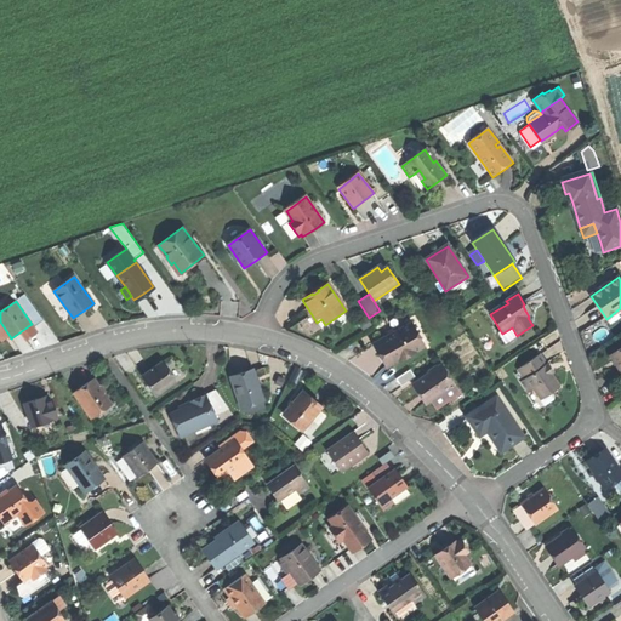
[(0,336),(3,341),(10,336),(0,322),(0,336)]
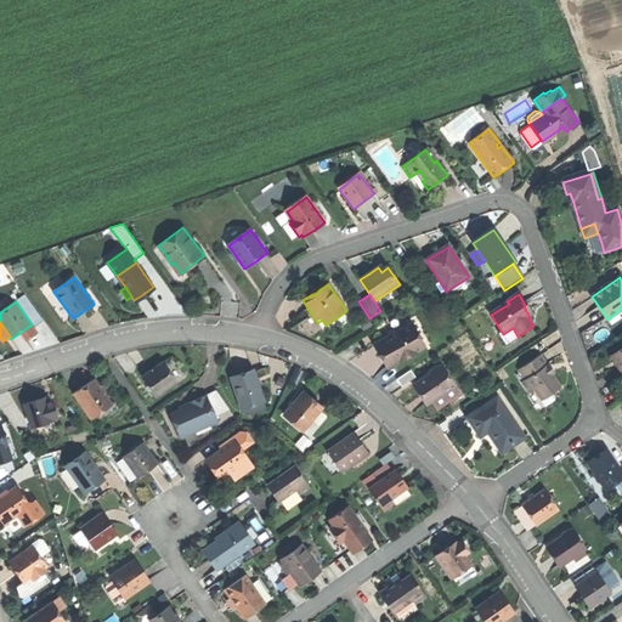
[(413,323),(410,326),(423,350),(427,348),(413,323)]
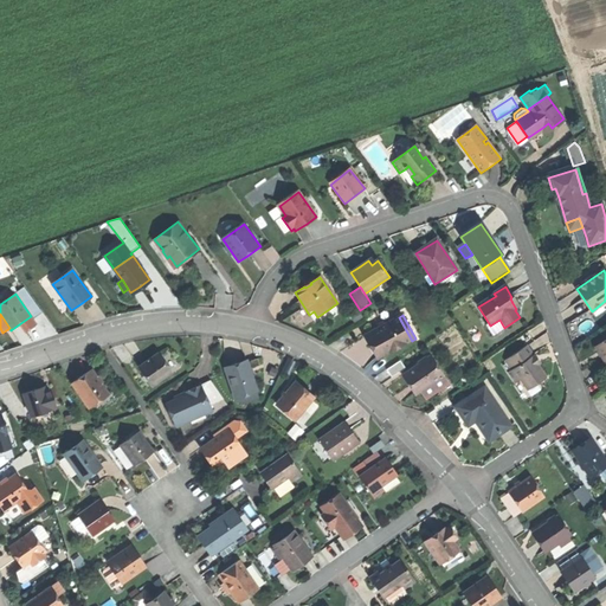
[(372,349),(378,360),(412,341),(399,317),(365,336),(372,349)]
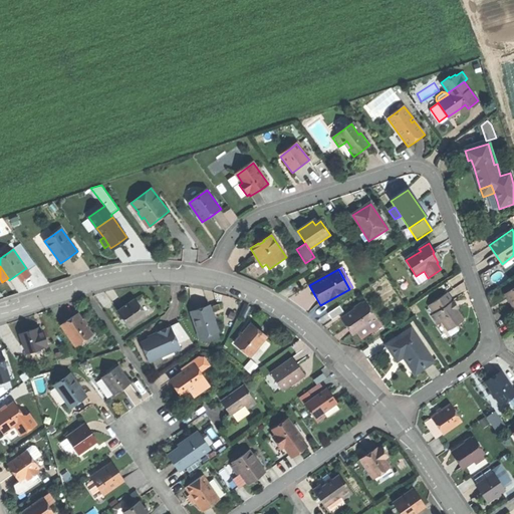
[(420,283),(428,278),(424,271),(416,276),(415,277),(420,283)]
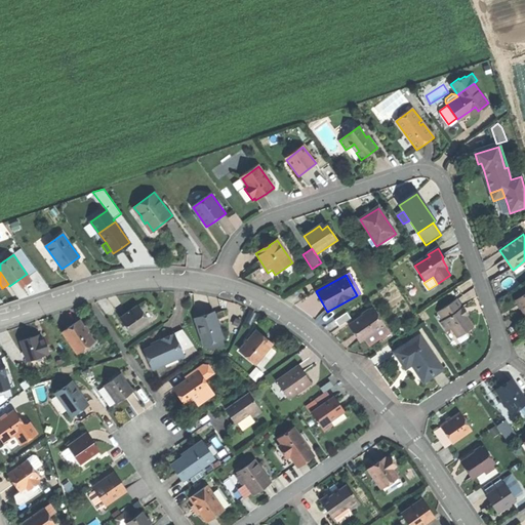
[(451,328),(455,335),(463,330),(466,332),(474,326),(467,316),(461,308),(456,299),(437,312),(443,321),(440,322),(446,331),(451,328)]
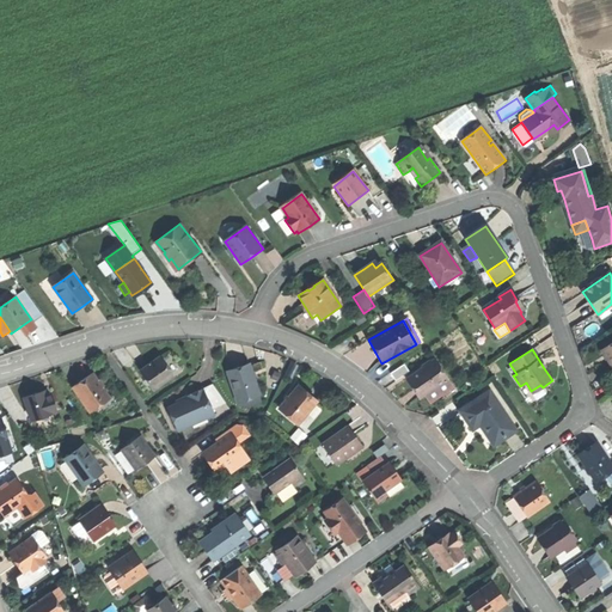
[(141,371),(154,390),(175,375),(160,356),(148,366),(141,371)]
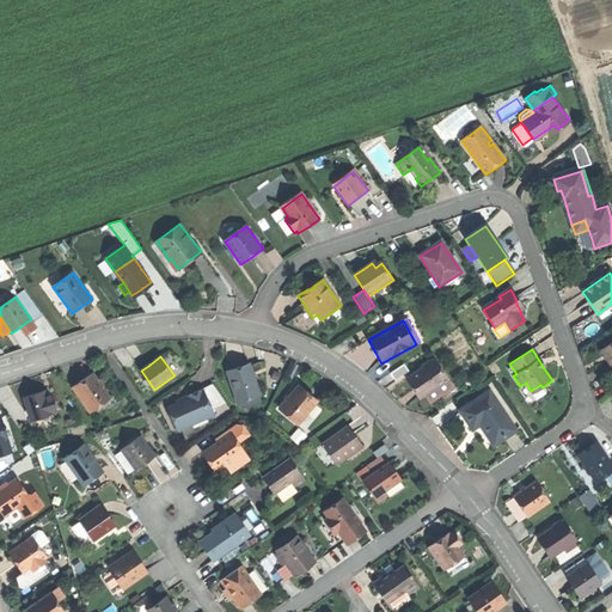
[(417,389),(423,397),(426,396),(448,379),(434,360),(410,378),(417,389)]
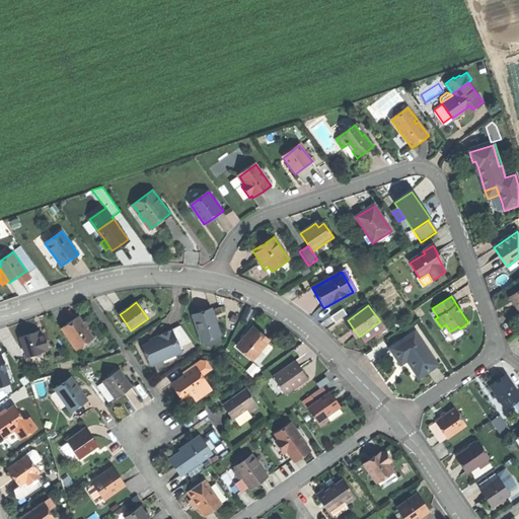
[(200,338),(219,331),(211,308),(200,312),(193,314),(200,338)]
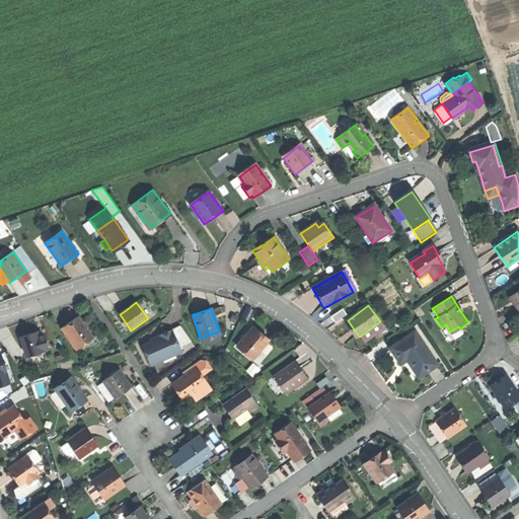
[(345,308),(334,314),(337,320),(349,313),(345,308)]
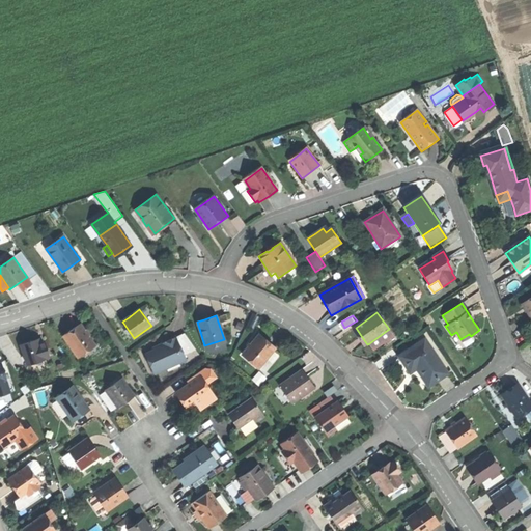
[(63,336),(76,356),(94,343),(82,324),(72,331),(63,336)]
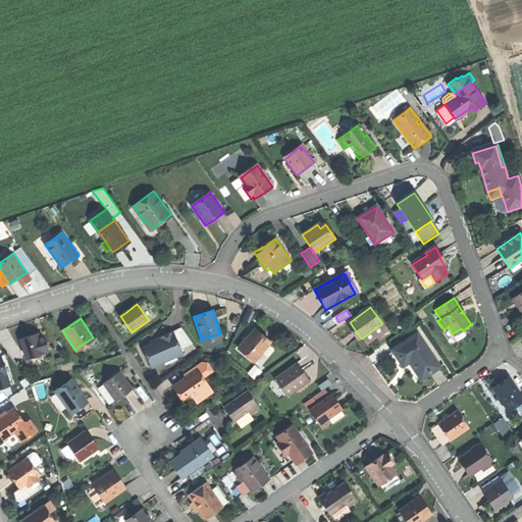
[(386,330),(382,323),(363,337),(367,344),(386,330)]
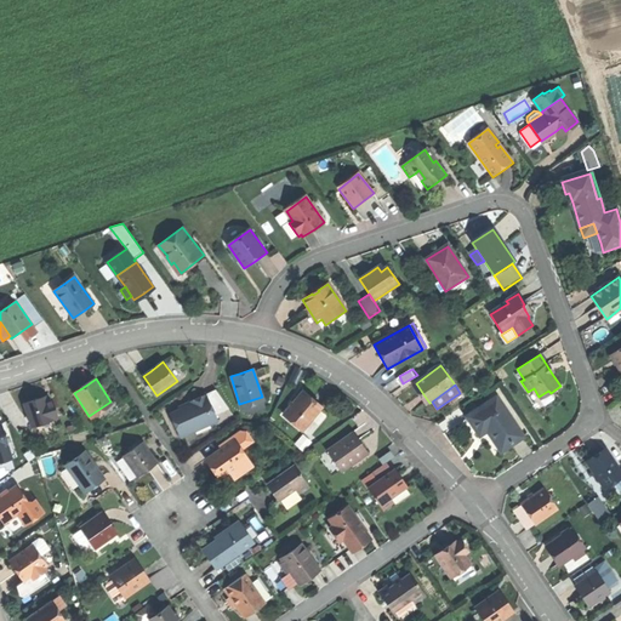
[(216,389),(205,394),(212,410),(221,406),(223,412),(227,411),(216,389)]
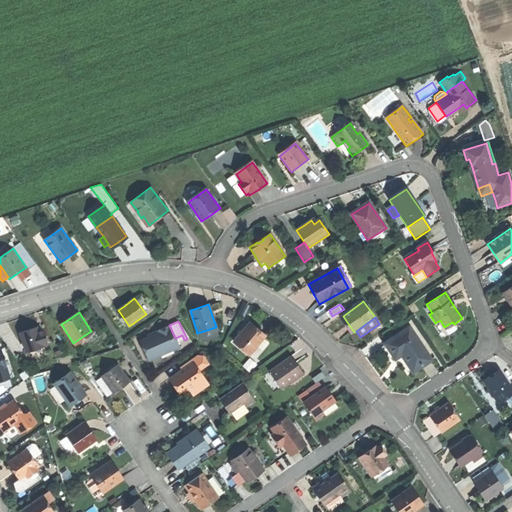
[(234,342),(250,355),(265,335),(257,329),(249,323),(234,342)]
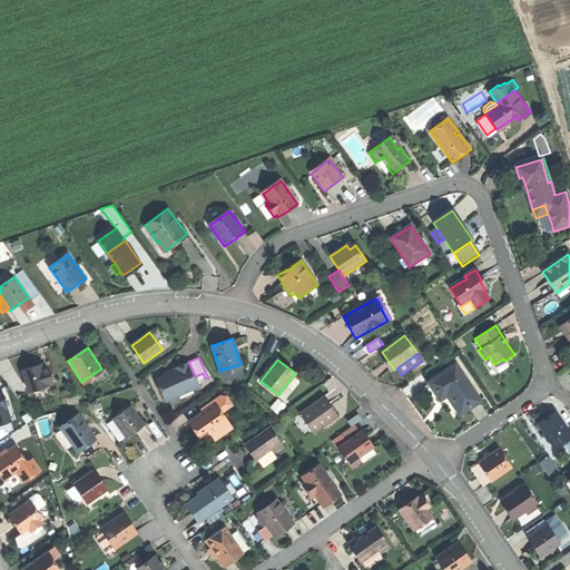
[(156,382),(166,403),(200,386),(198,382),(195,376),(188,362),(173,370),(175,373),(165,377),(156,382)]
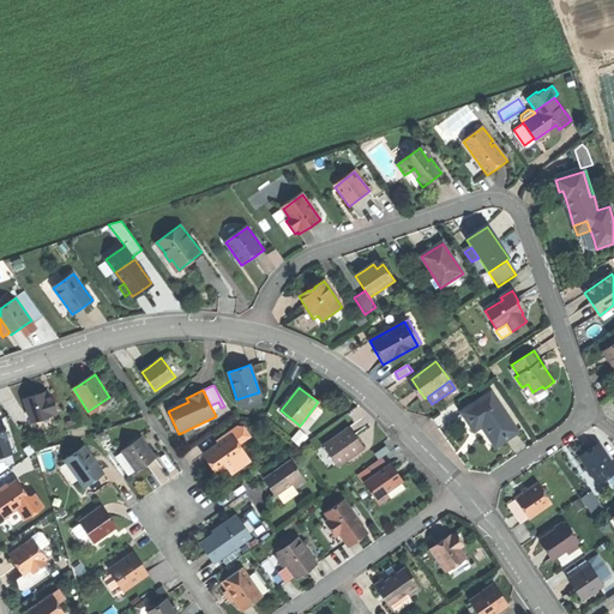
[(24,398),(31,421),(58,413),(52,395),(47,396),(44,392),(34,396),(24,398)]
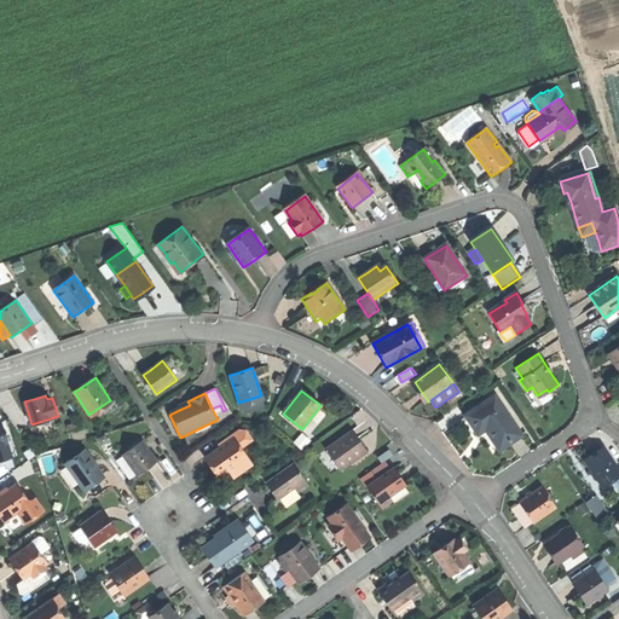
[(495,395),(466,416),(473,427),(479,435),(489,428),(493,434),(490,437),(499,451),(522,435),(495,395)]
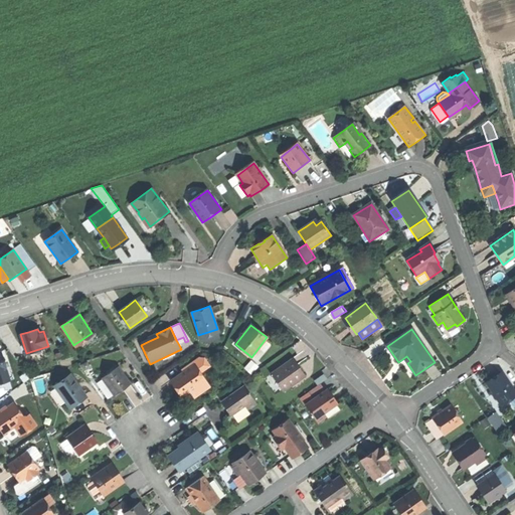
[(183,337),(176,340),(179,345),(185,342),(183,337)]
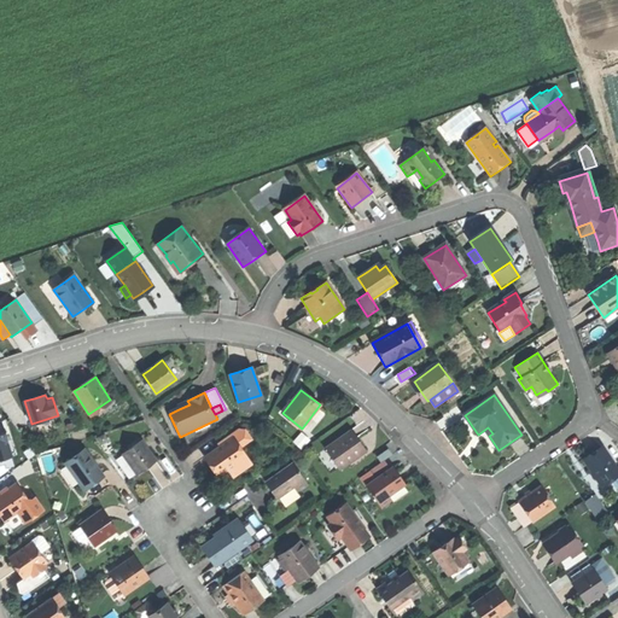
[(325,449),(339,471),(366,452),(359,442),(351,431),(325,449)]
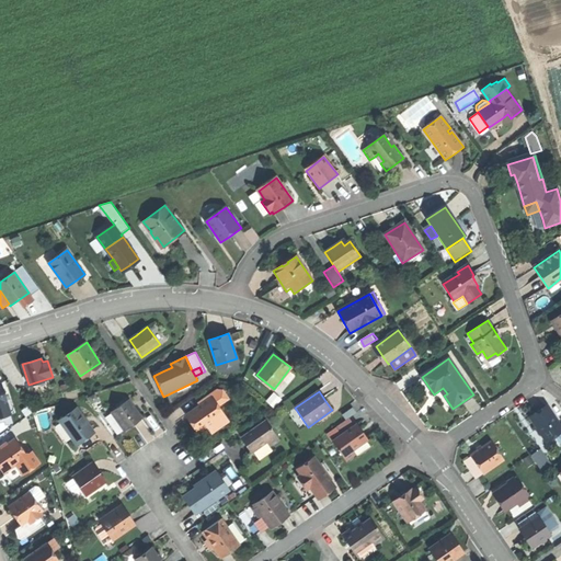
[(194,405),(196,409),(206,401),(214,410),(225,402),(217,392),(212,392),(194,405)]
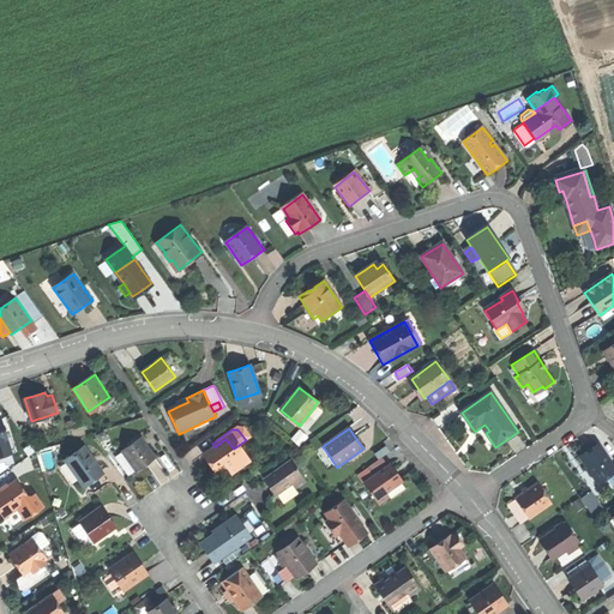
[(12,438),(8,439),(0,441),(0,457),(17,452),(12,438)]
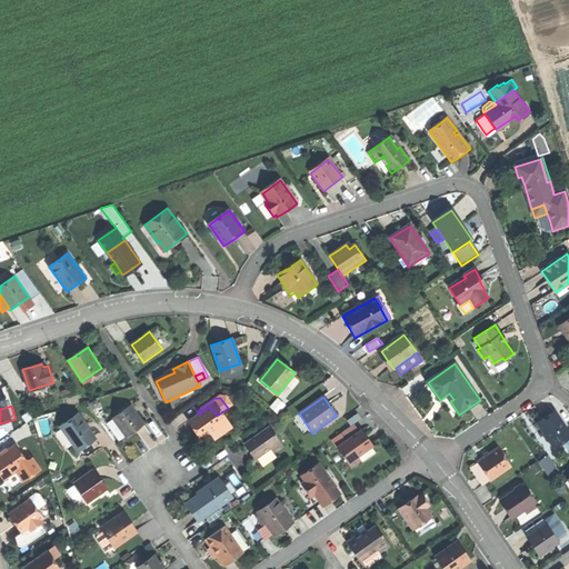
[(113,418),(128,437),(136,431),(145,423),(131,406),(113,418)]
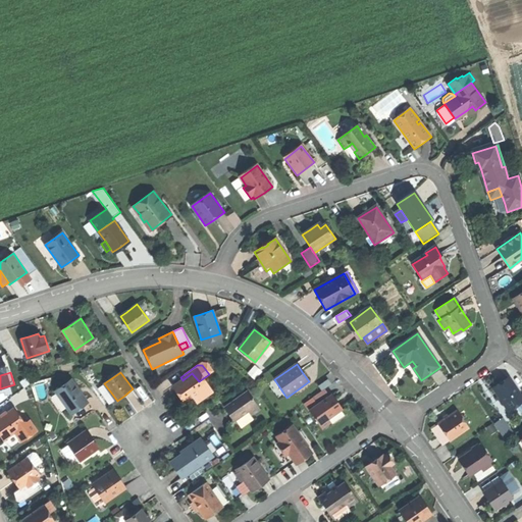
[(183,380),(169,389),(174,398),(180,406),(189,400),(193,397),(204,388),(199,381),(192,373),(183,380)]
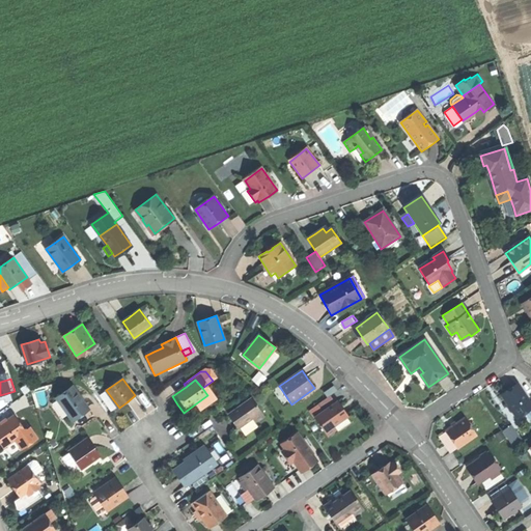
[(501,397),(516,419),(525,414),(530,422),(530,421),(530,403),(519,386),(509,391),(501,397)]
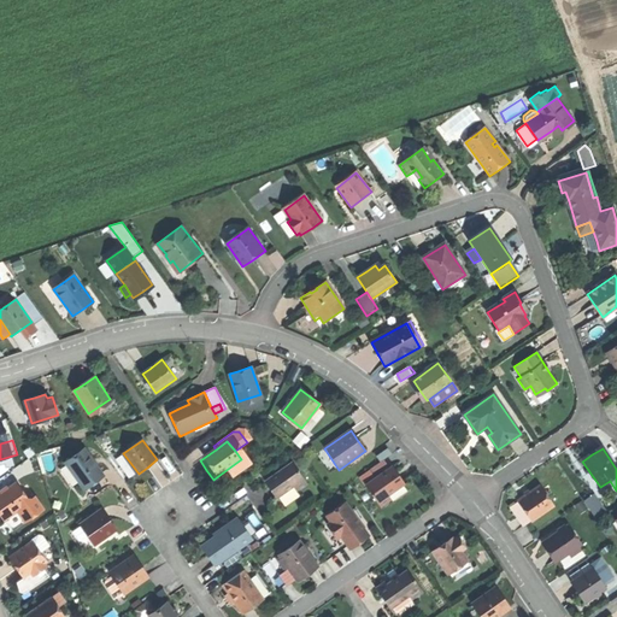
[(66,464),(83,488),(92,481),(103,474),(86,450),(66,464)]
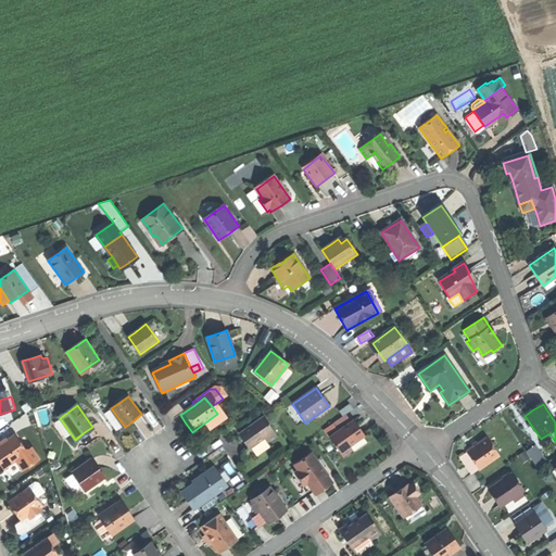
[(339,412),(342,417),(345,415),(352,409),(349,405),(339,412)]
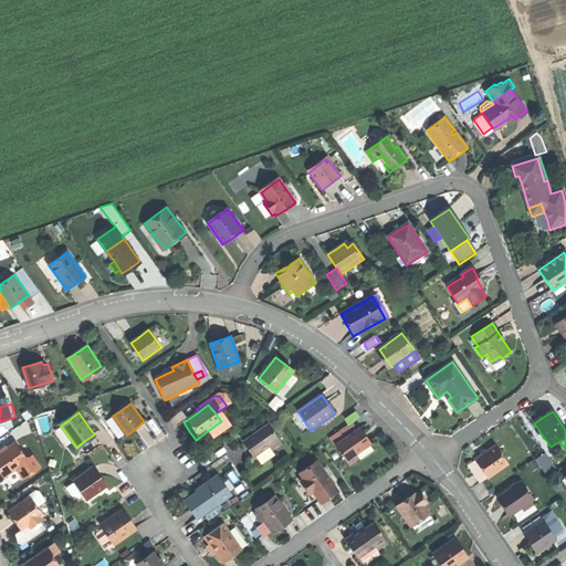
[(226,429),(221,421),(209,430),(215,437),(226,429)]
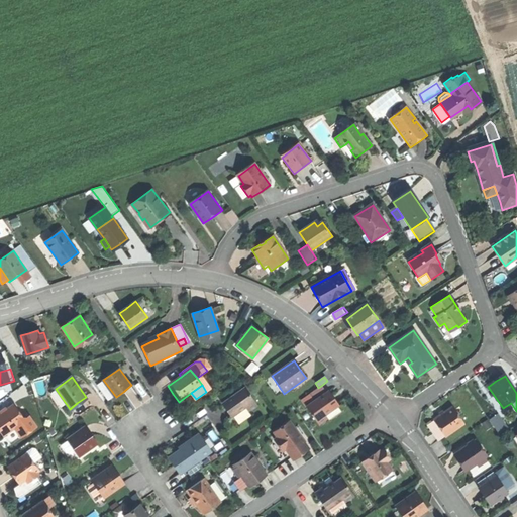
[(312,392),(317,400),(326,393),(321,386),(318,388),(312,392)]
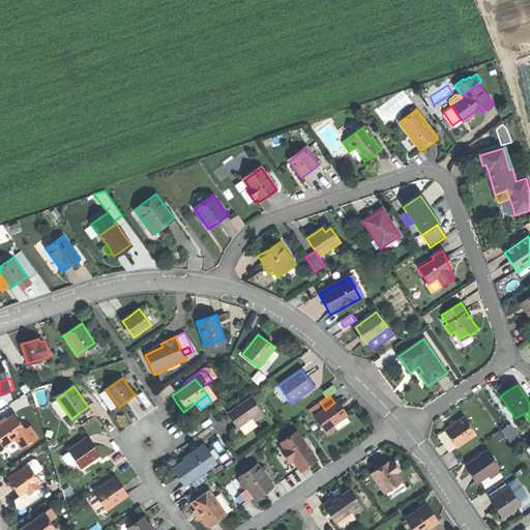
[(233,421),(237,429),(253,418),(262,412),(252,398),(228,414),(233,421)]
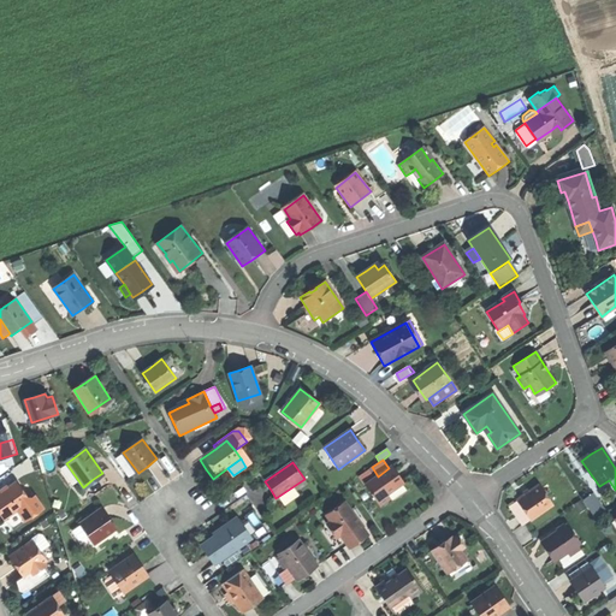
[(234,475),(227,468),(223,472),(229,480),(234,475)]
